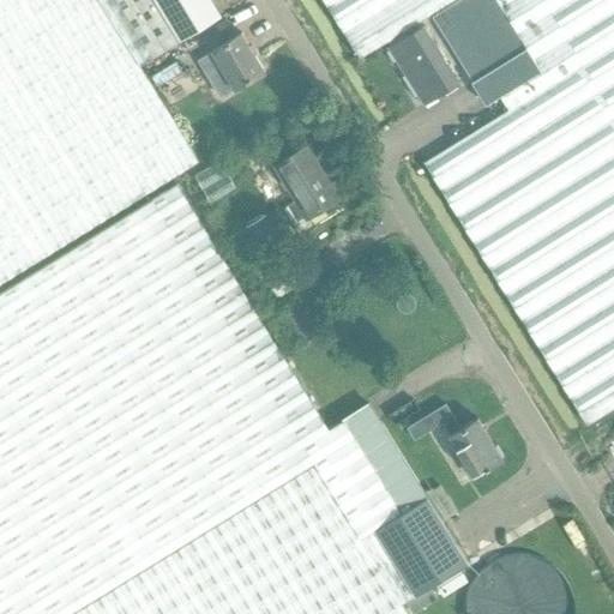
[(0,0),(0,284),(198,163),(139,67),(221,17),(209,0),(0,0)]
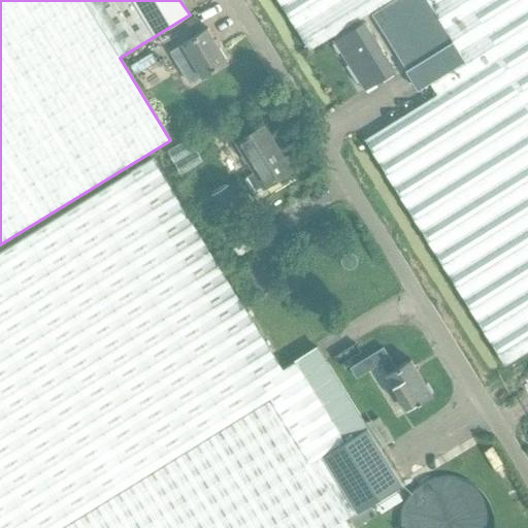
[(503,364),(527,350),(527,0),(277,0),(309,51),(370,12),(407,69),(406,70),(418,89),(430,81),(438,94),(366,140),(503,364)]
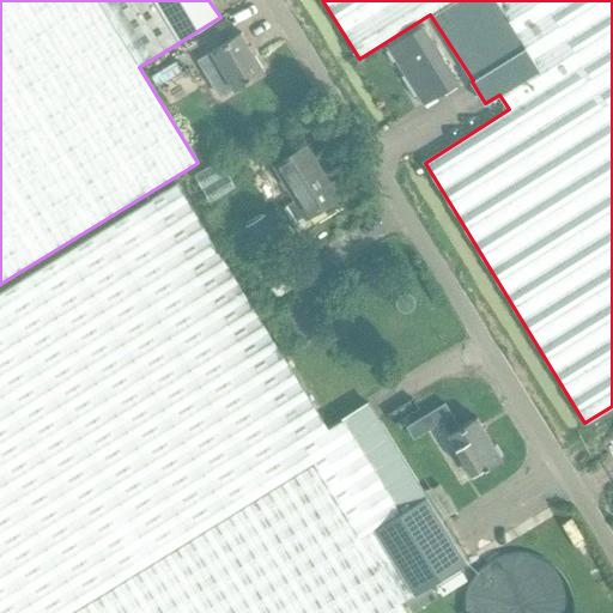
[(424,104),(457,84),(422,26),(388,47),(424,104)]
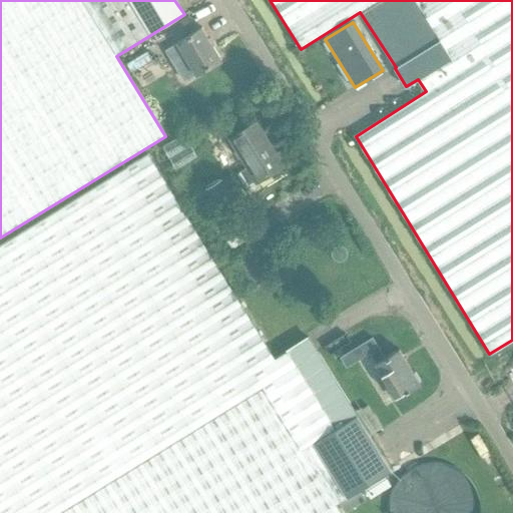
[(195,74),(219,61),(200,28),(162,49),(168,60),(182,51),(195,74)]
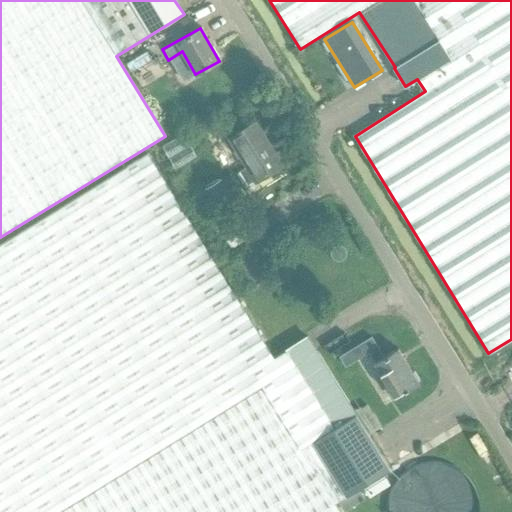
[(246,168),(235,174),(244,188),(254,181),(255,183),(282,166),(255,122),(228,139),(246,168)]
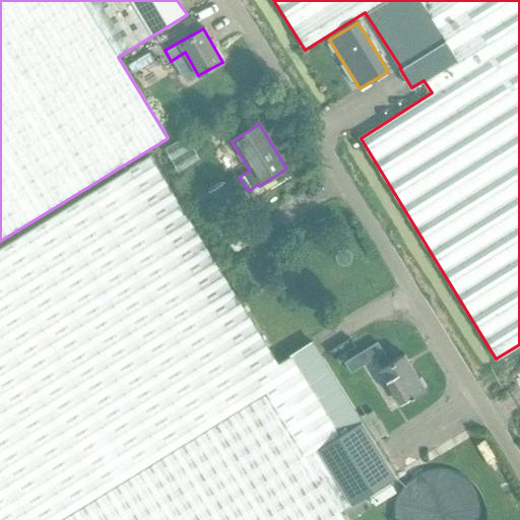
[(151,153),(0,247),(0,519),(344,519),(340,511),(343,509),(350,505),(362,498),(364,502),(367,500),(397,481),(393,474),(376,445),(361,423),(339,436),(290,355),(278,363),(151,153)]
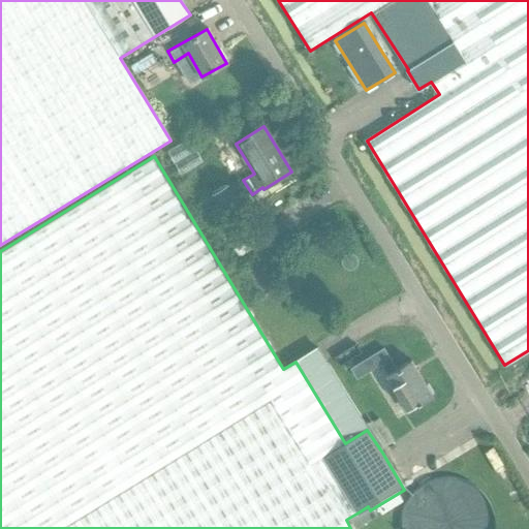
[(228,222),(243,213),(226,186),(212,195),(228,222)]
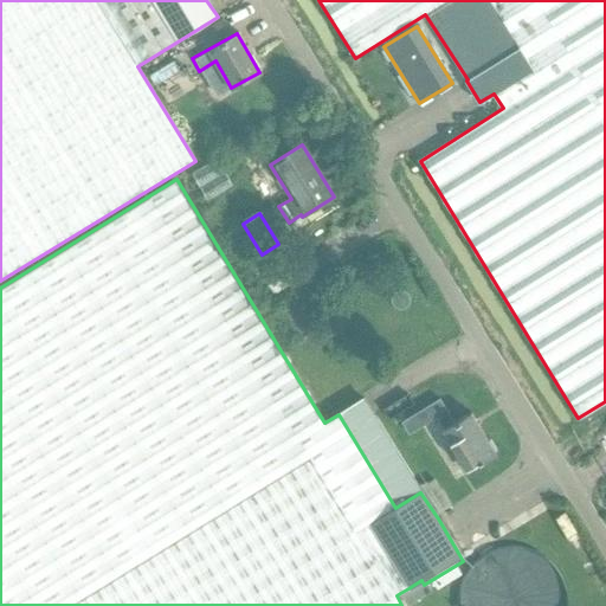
[(252,250),(238,225),(223,234),(237,259),(252,250)]
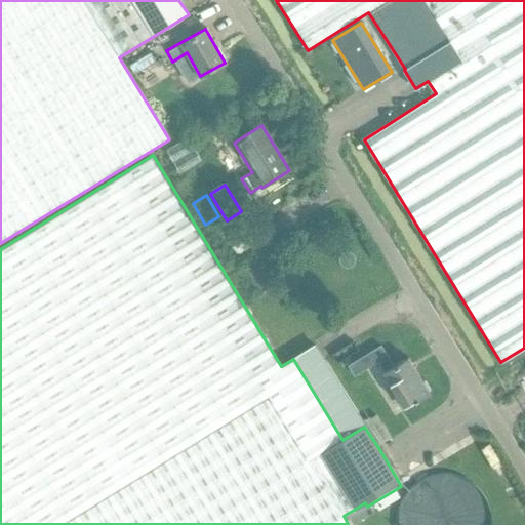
[(256,264),(241,273),(255,295),(270,286),(256,264)]
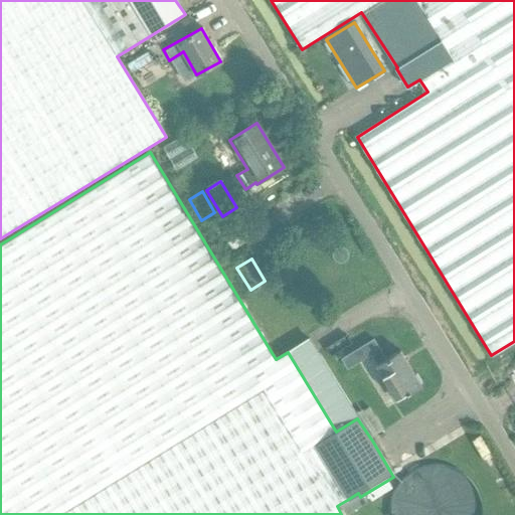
[(310,339),(288,352),(336,432),(357,418),(310,339)]
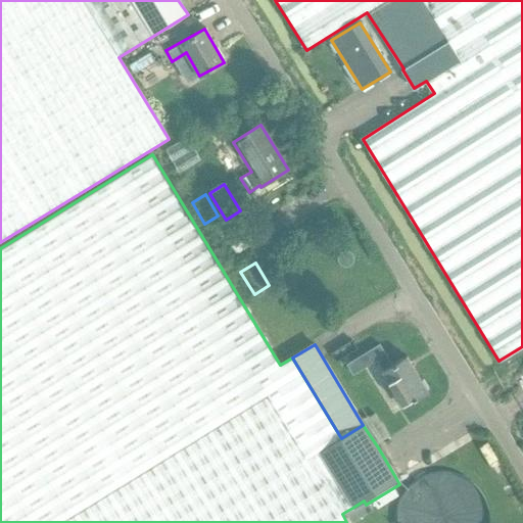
[(403,408),(427,393),(406,357),(391,366),(379,344),(346,365),(352,374),(376,361),(403,408)]
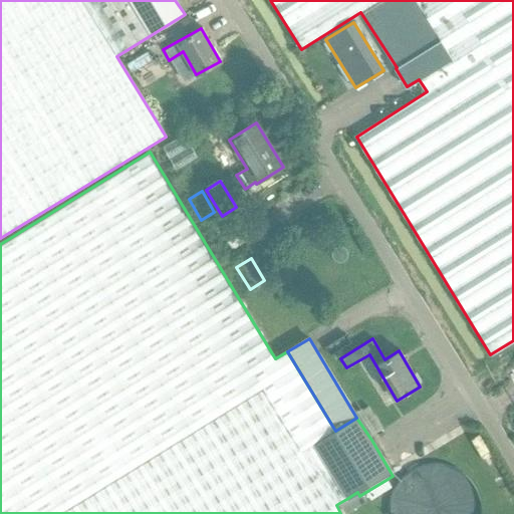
[(479,513),(480,506),(474,488),(461,474),(447,467),(429,465),(415,469),(400,480),(392,491),(388,505),(388,513),(479,513)]
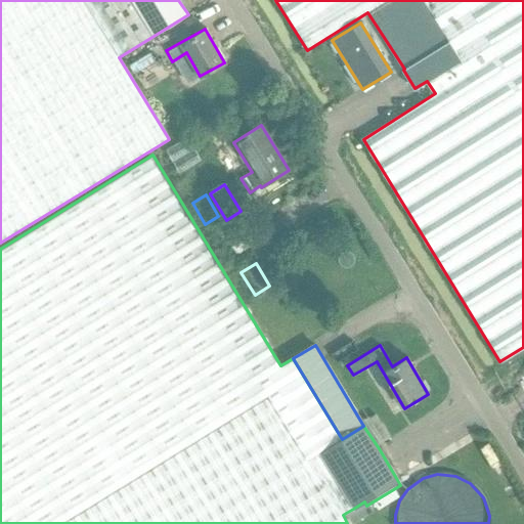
[(394,489),(373,501),(378,510),(398,497),(394,489)]
